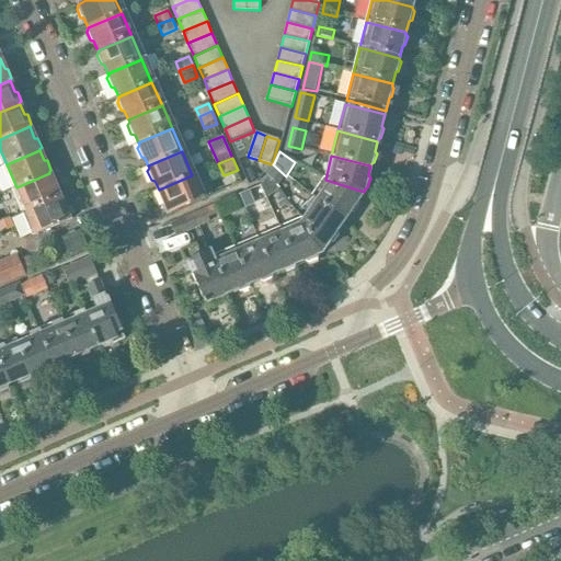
[(265,173),(268,176),(270,175),(277,186),(277,185),(286,176),(273,164),(265,173)]
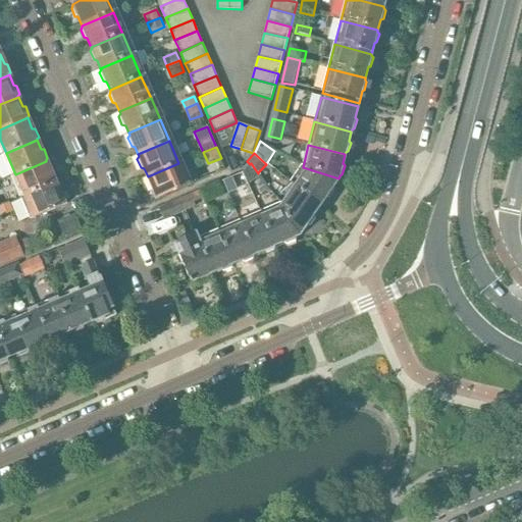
[(235,156),(227,159),(232,170),(240,167),(235,156)]
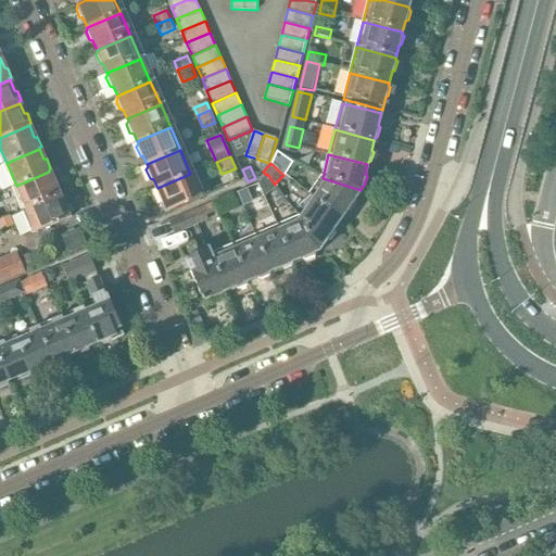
[(16,186),(26,210),(61,193),(61,191),(55,180),(52,180),(49,172),(16,186)]
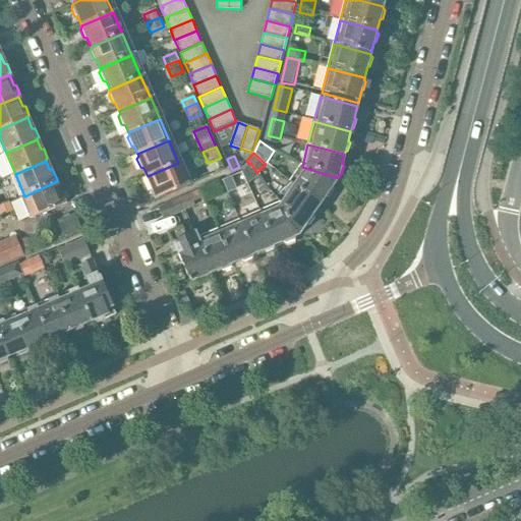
[(188,186),(186,180),(178,163),(148,176),(148,177),(146,180),(150,190),(153,190),(157,199),(188,186)]
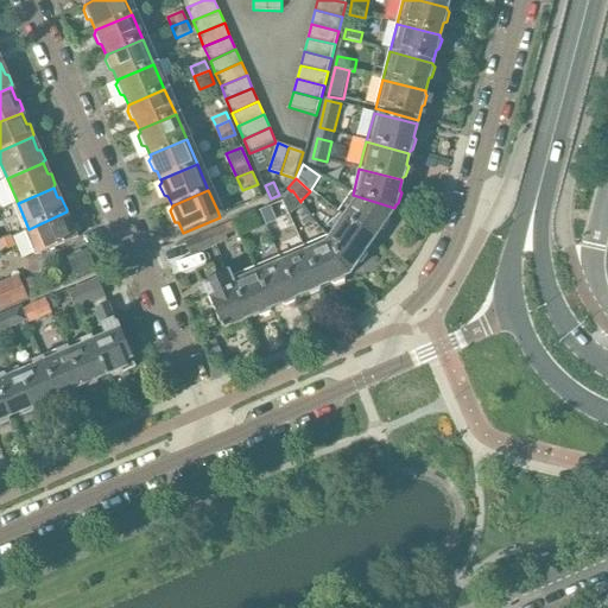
[(283,202),(290,215),(304,204),(301,201),(301,202),(292,190),(291,191),(283,202)]
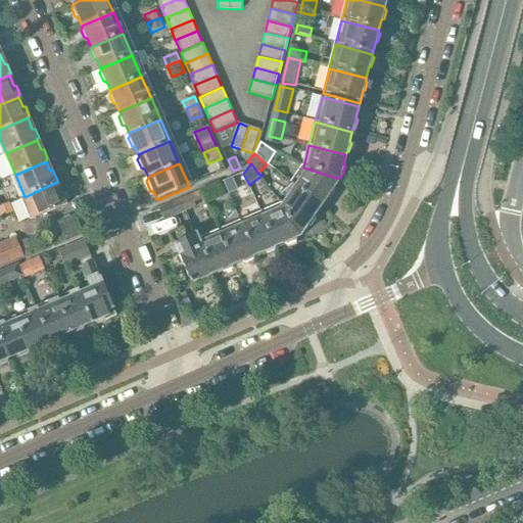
[(302,168),(290,184),(320,206),(326,198),(330,198),(335,191),(334,187),(338,181),(339,179),(303,168),(302,168)]
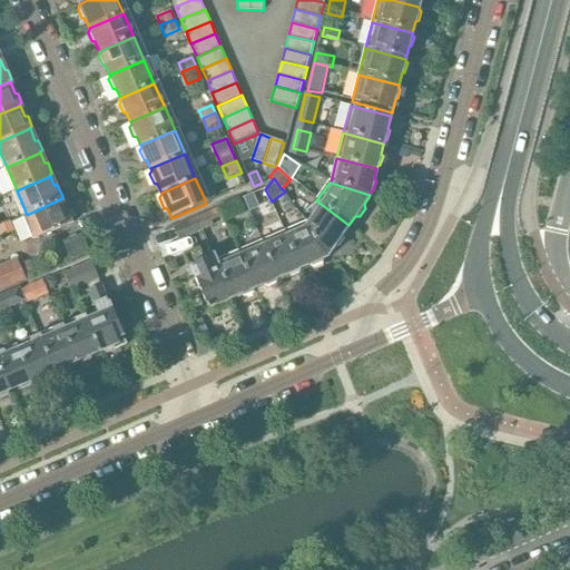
[(257,207),(252,194),(244,197),(249,209),(257,207)]
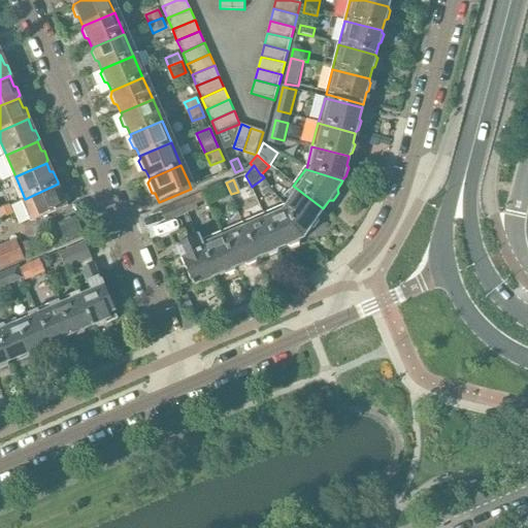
[(58,184),(25,199),(34,221),(66,207),(65,205),(66,203),(63,195),(62,195),(58,184)]
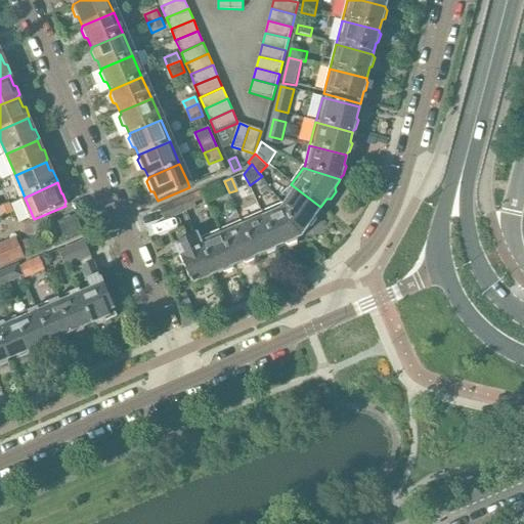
[(277,199),(282,204),(300,238),(307,227),(311,227),(316,219),(315,216),(320,207),(291,184),(288,189),(285,188),(277,199)]
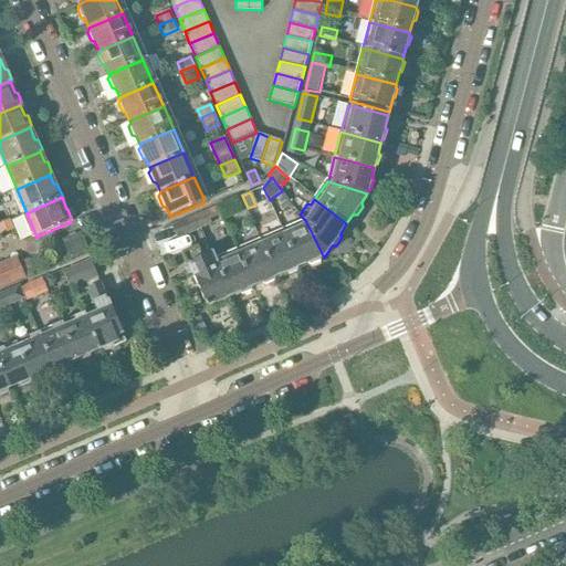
[(213,224),(211,220),(221,216),(217,207),(196,217),(201,229),(213,224)]
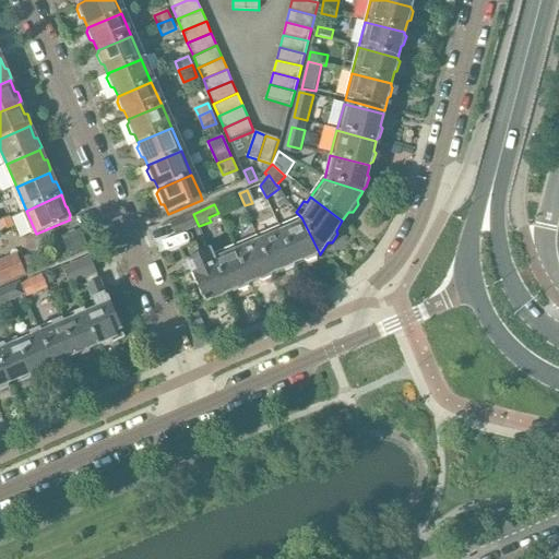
[(175,237),(199,227),(199,226),(193,214),(169,224),(175,237)]
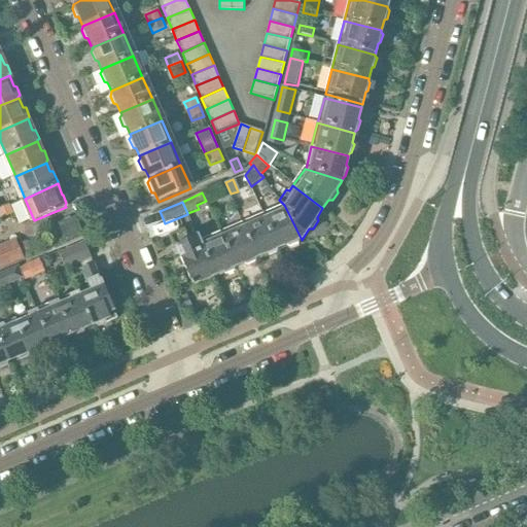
[(10,205),(0,209),(0,213),(2,219),(14,214),(10,205)]
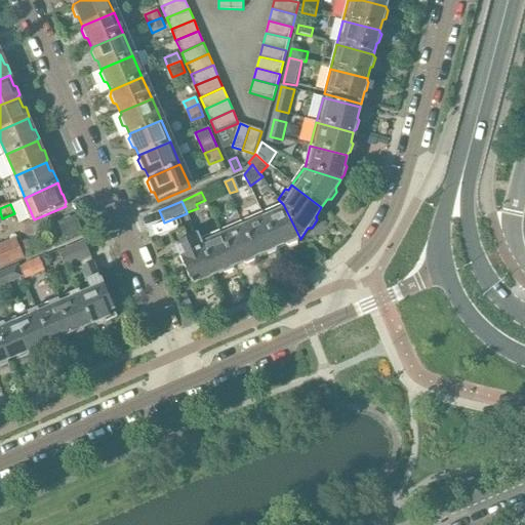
[(283,204),(261,213),(277,248),(285,245),(288,246),(296,243),(296,240),(300,239),(283,204)]
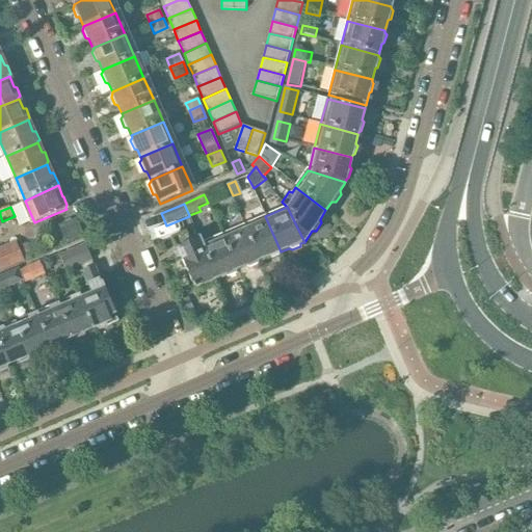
[(265,216),(243,225),(259,261),(267,258),(270,259),(278,256),(280,253),(281,251),(265,216)]
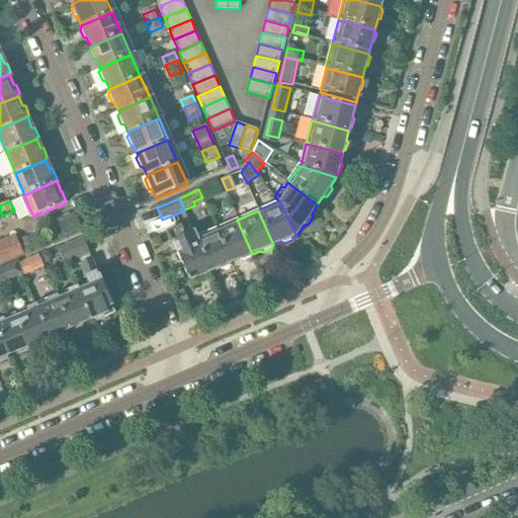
[(73,217),(60,222),(66,238),(80,232),(73,217)]
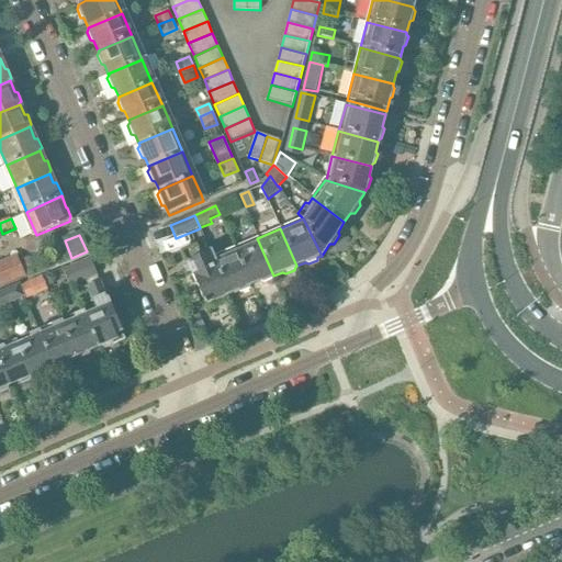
[(257,238),(235,247),(251,285),(260,281),(262,283),(271,280),(272,276),(273,276),(257,238)]
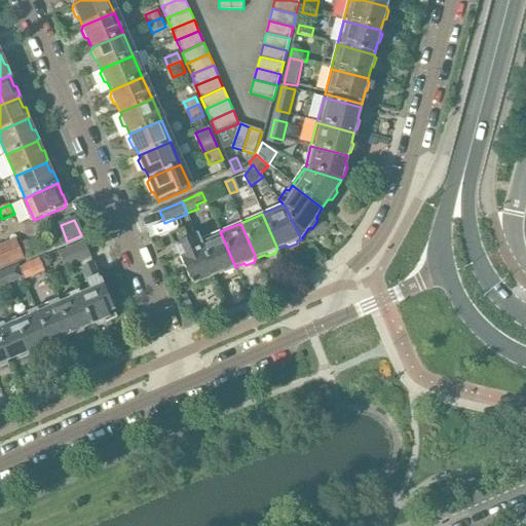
[(198,240),(196,235),(192,227),(184,231),(183,230),(170,235),(192,286),(197,284),(198,287),(212,280),(211,277),(214,276),(198,240)]
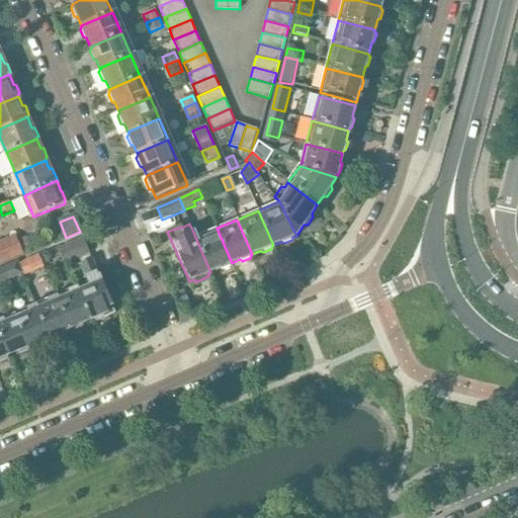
[(217,228),(195,237),(210,272),(219,268),(222,270),(230,267),(230,264),(232,263),(217,228)]
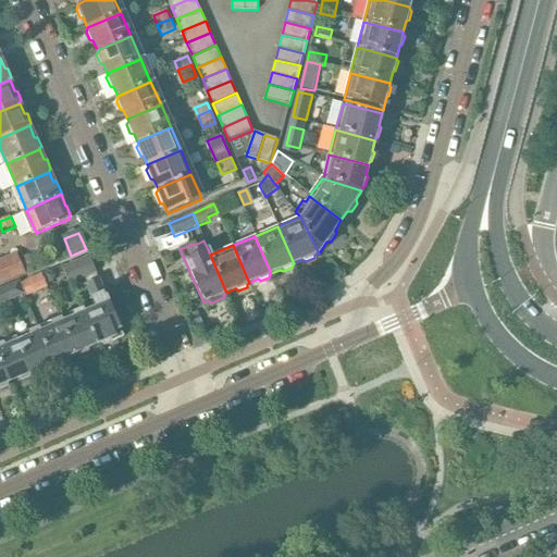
[(17,252),(0,260),(0,283),(1,286),(27,275),(21,261),(17,252)]
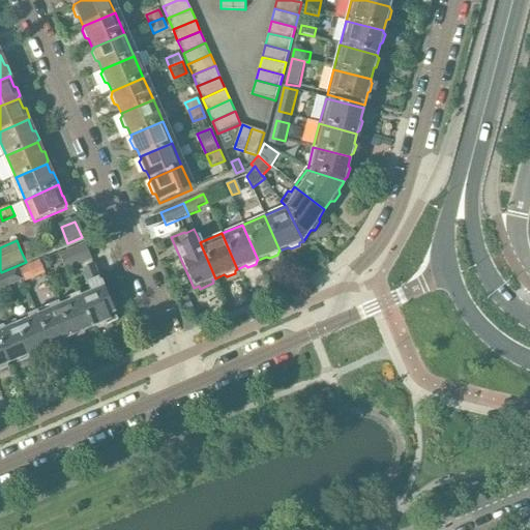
[(86,244),(62,254),(69,272),(93,263),(86,244)]
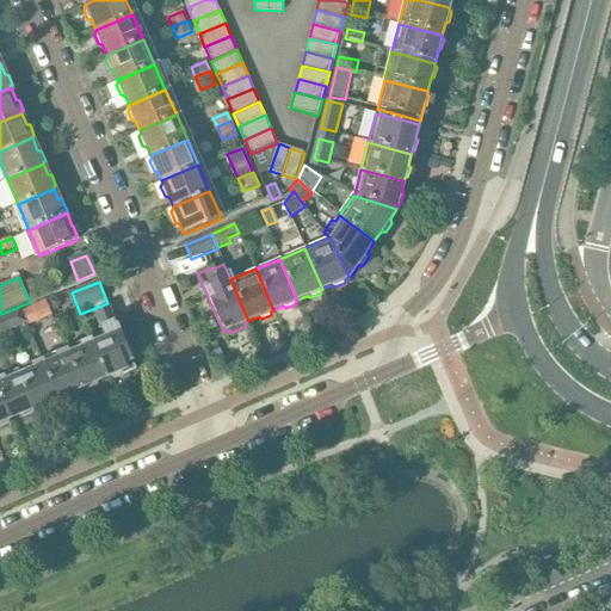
[(56,297),(45,302),(50,314),(61,309),(56,297)]
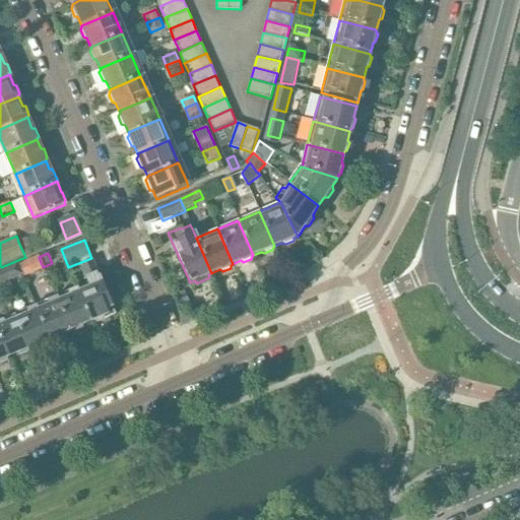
[(39,257),(26,262),(31,274),(44,269),(43,267),(39,257)]
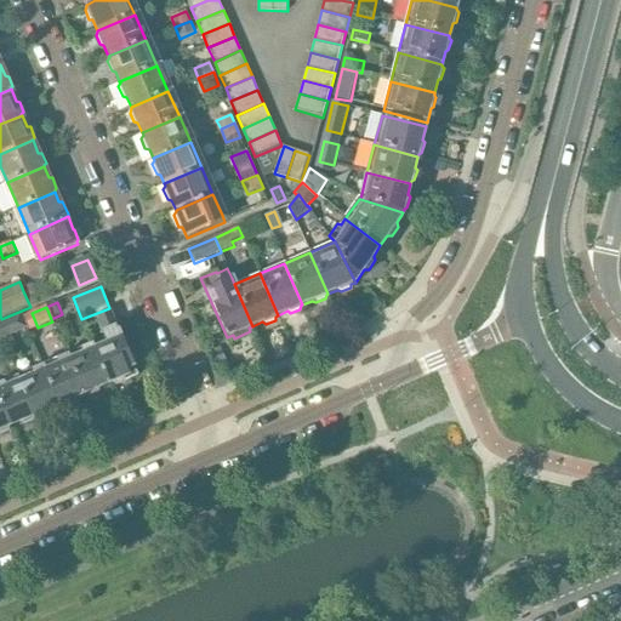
[(91,346),(108,385),(110,383),(115,386),(137,376),(109,313),(96,318),(104,340),(91,346)]
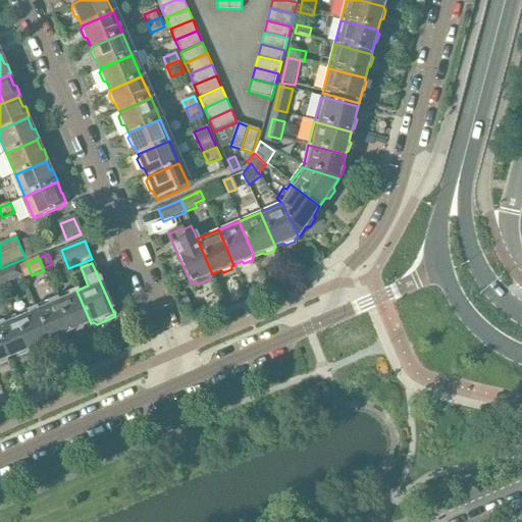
[(16,265),(0,271),(0,283),(1,286),(21,277),(16,265)]
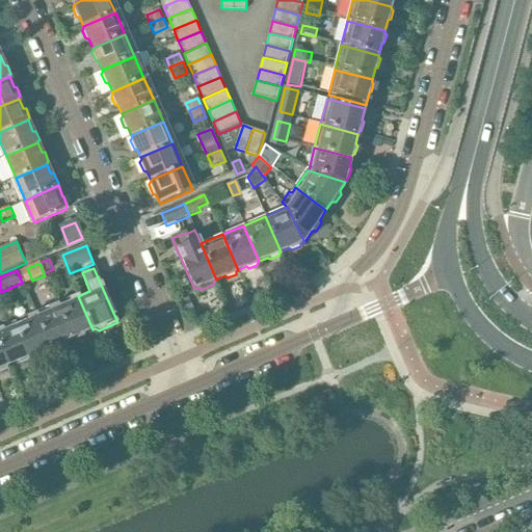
[(78,296),(57,304),(72,339),(73,338),(77,340),(84,337),(85,333),(92,329),(78,296)]
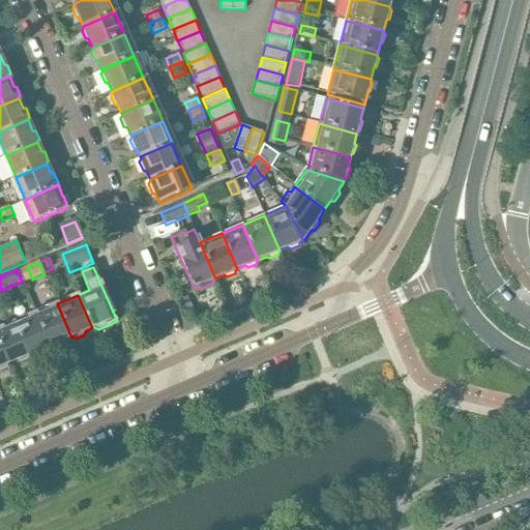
[(57,303),(35,313),(50,346),(52,346),(55,348),(63,345),(63,341),(71,337),(57,303)]
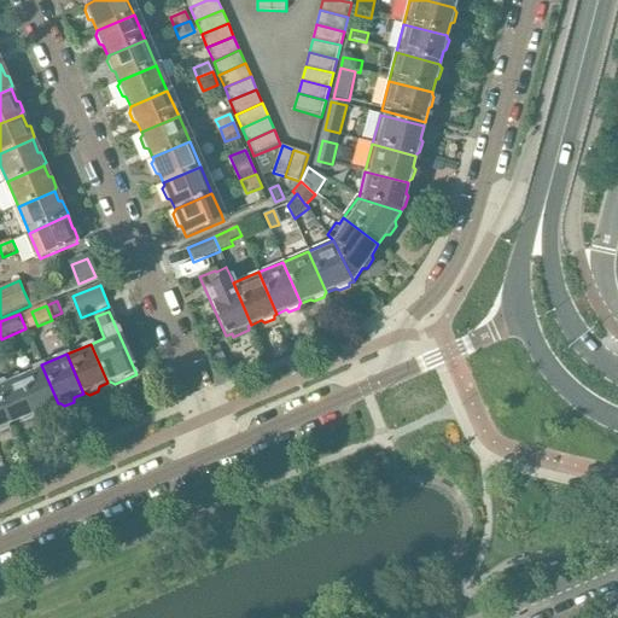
[(41,365),(17,375),(34,414),(36,413),(40,415),(48,413),(50,408),(58,403),(41,365)]
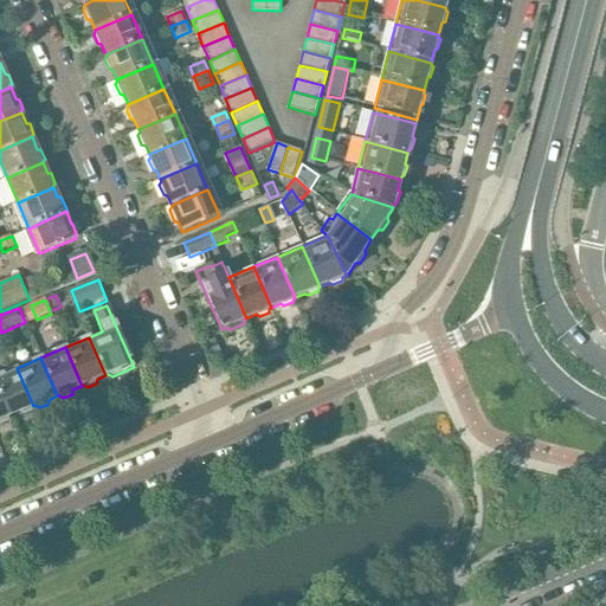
[(17,368),(0,374),(0,394),(10,417),(19,412),(24,414),(32,411),(32,407),(33,406),(17,368)]
